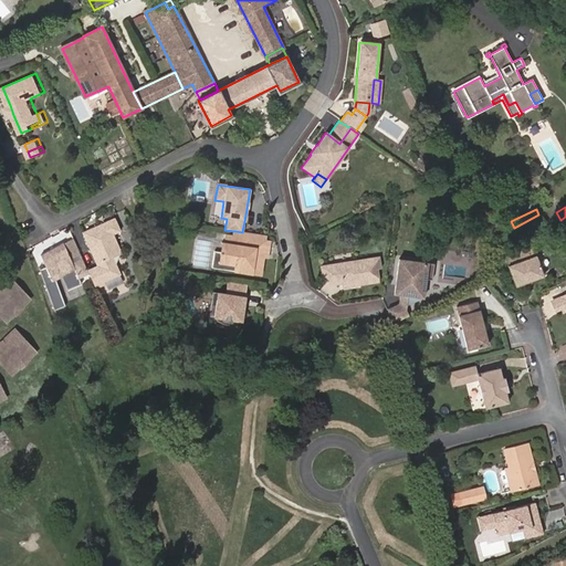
[(100,271),(88,275),(95,289),(105,284),(104,282),(119,275),(115,264),(118,255),(121,254),(113,236),(119,232),(114,219),(82,233),(97,266),(100,271)]
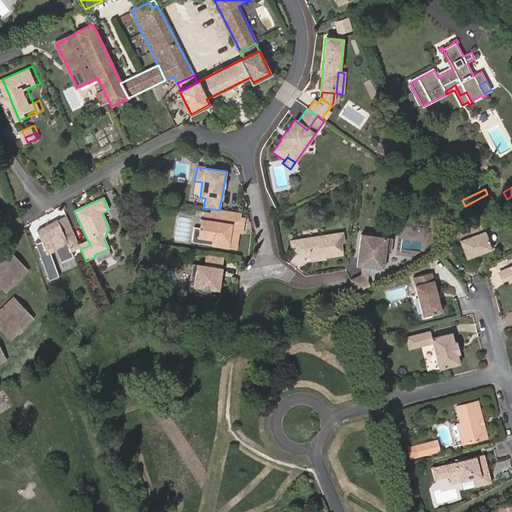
[(233,232),(236,213),(219,210),(213,209),(212,214),(210,214),(203,213),(201,227),(199,227),(199,229),(198,231),(200,232),(199,239),(212,240),(211,246),(236,250),(238,234),(238,233),(233,232)]
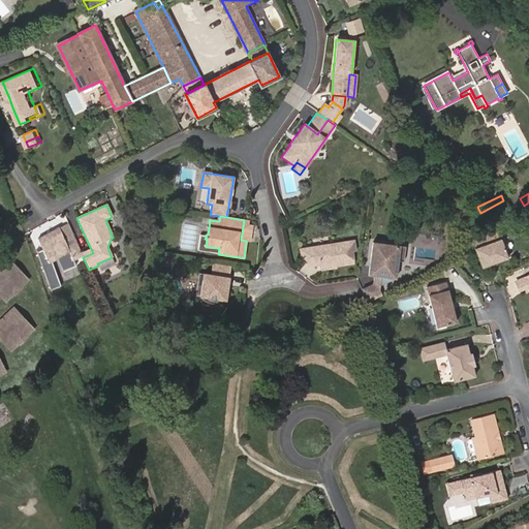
[(248,220),(244,220),(241,240),(246,241),(246,242),(249,242),(252,226),(247,225),(248,220)]
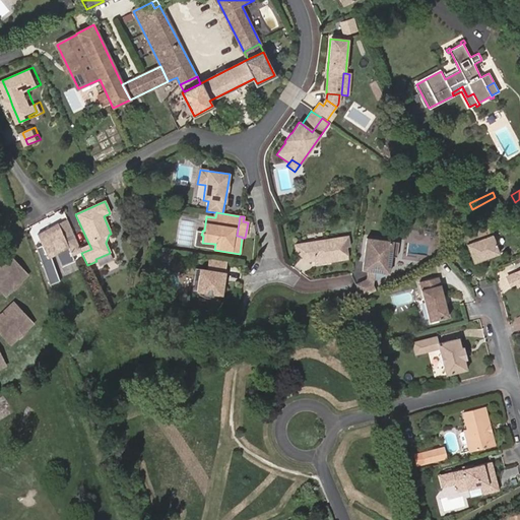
[(74,261),(58,223),(37,235),(42,246),(36,248),(50,284),(59,281),(50,257),(55,254),(61,266),(74,261)]
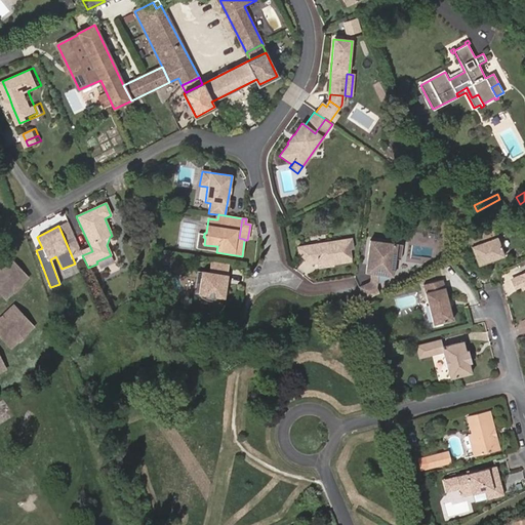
[(475,265),(500,255),(493,237),(491,238),(487,231),(469,238),(472,246),(468,247),(475,265)]
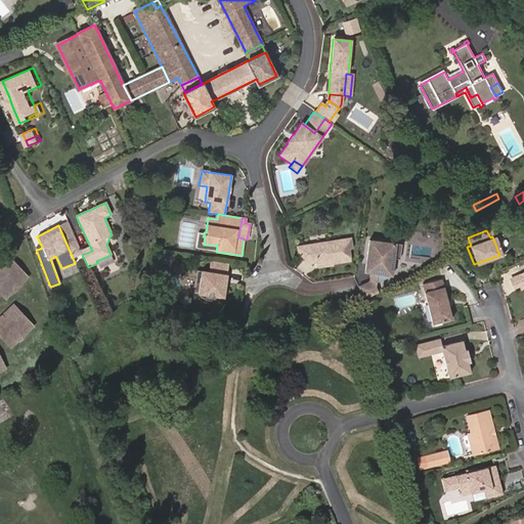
[(217,246),(204,245),(205,237),(203,236),(204,234),(198,233),(195,249),(216,252),(217,246)]
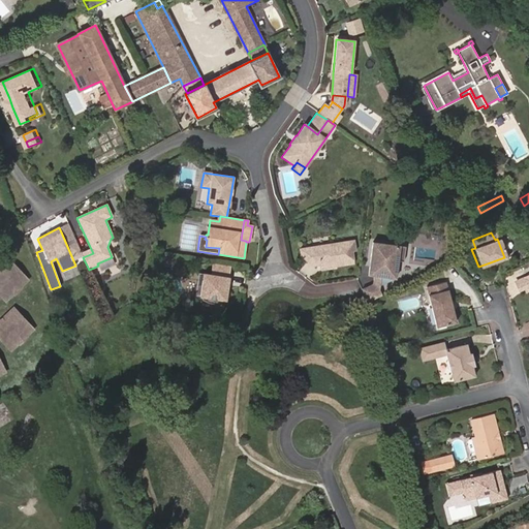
[(352,265),(351,252),(354,252),(352,241),(299,249),(300,257),(306,261),(317,259),(318,266),(318,270),(352,265)]
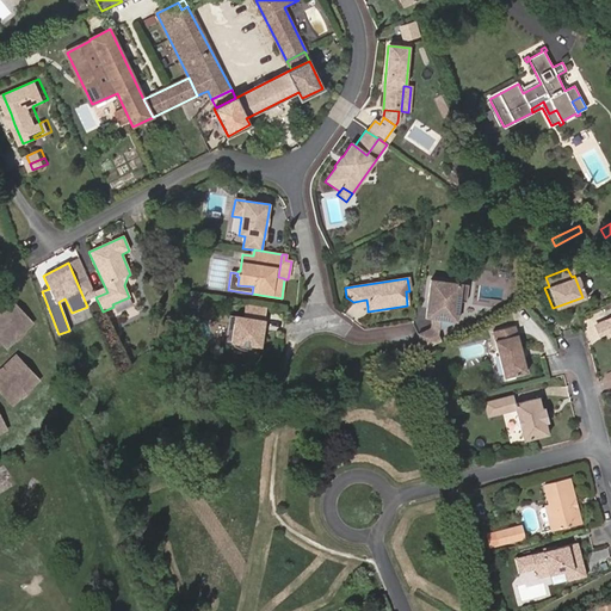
[(466,302),(467,285),(429,279),(424,318),(431,319),(430,328),(417,334),(424,350),(429,347),(440,341),(436,331),(456,321),(458,301),(466,302)]
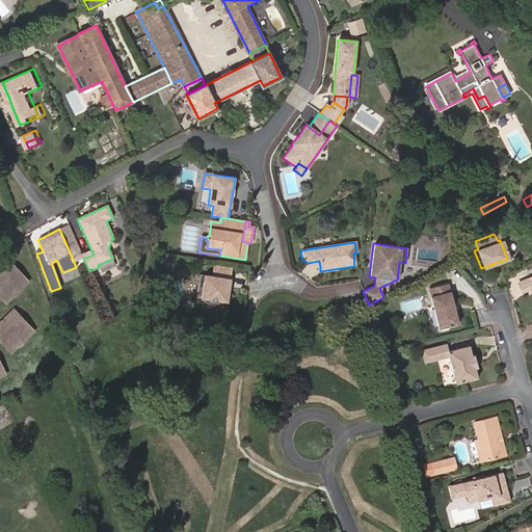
[(81,255),(83,259),(94,255),(91,250),(81,255)]
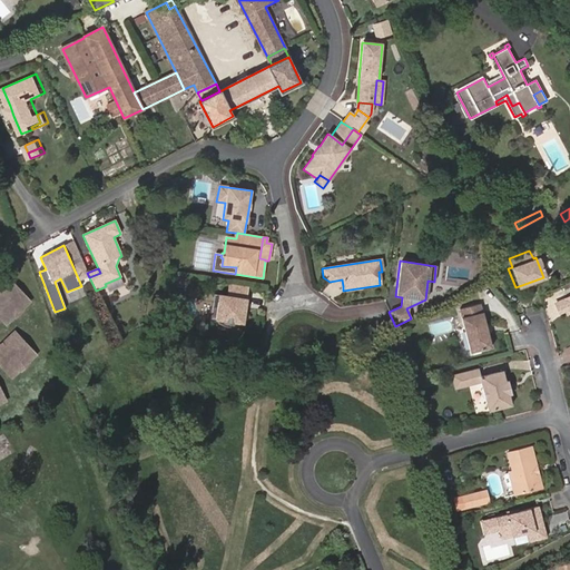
[(29,302),(9,279),(0,288),(6,294),(0,298),(0,316),(6,324),(15,315),(13,314),(19,308),(21,310),(29,302)]
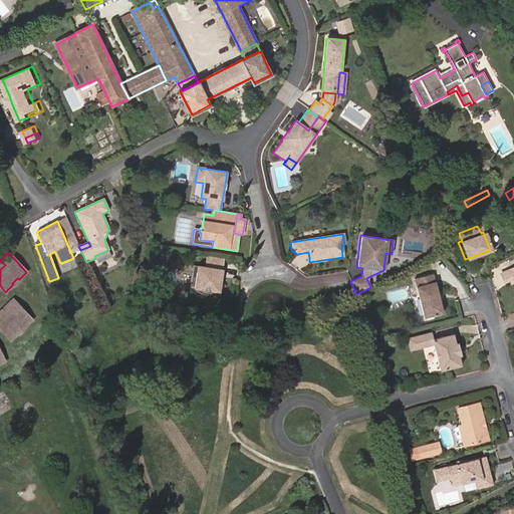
[(165,260),(166,253),(156,252),(155,259),(165,260)]
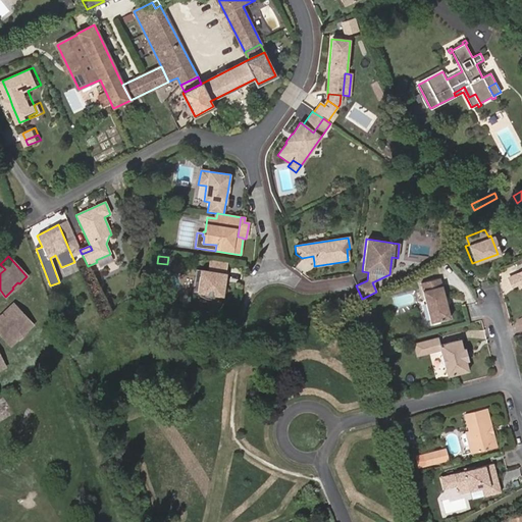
[(224,274),(226,264),(211,262),(209,272),(224,274)]
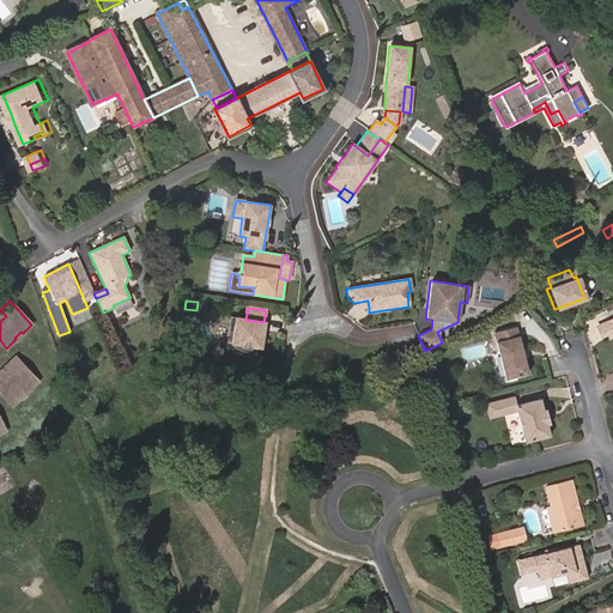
[(608,331),(610,334),(612,339),(612,316),(594,326),(598,334),(605,331),(607,331),(608,331)]
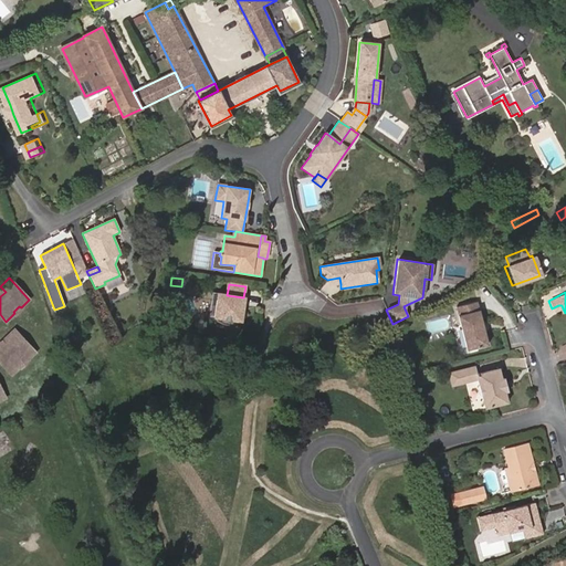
[(241,322),(244,297),(243,297),(227,295),(212,293),(208,317),(217,318),(217,320),(219,323),(222,325),(227,325),(230,326),(233,325),(238,323),(238,322),(241,322)]
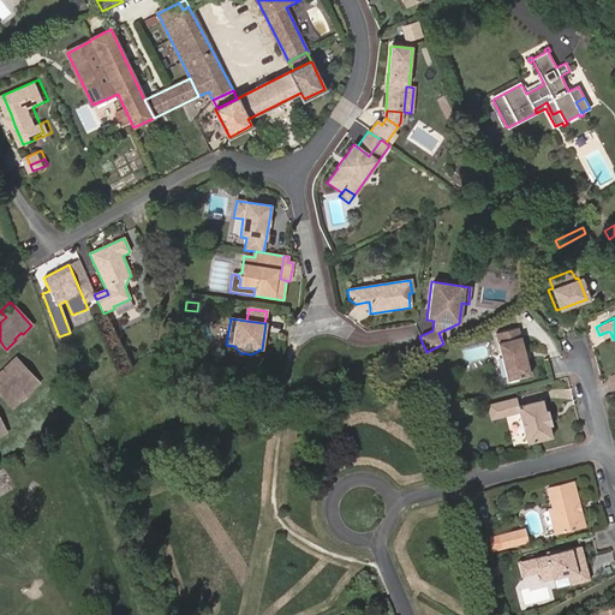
[(527,375),(515,330),(493,336),(506,381),(527,375)]
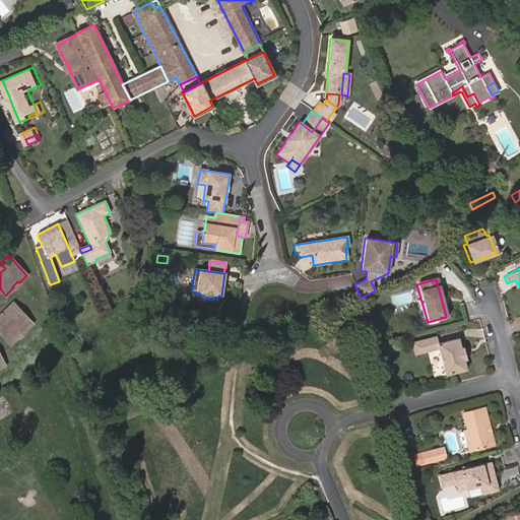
[(114,305),(114,300),(110,297),(106,299),(106,304),(109,307),(114,305)]
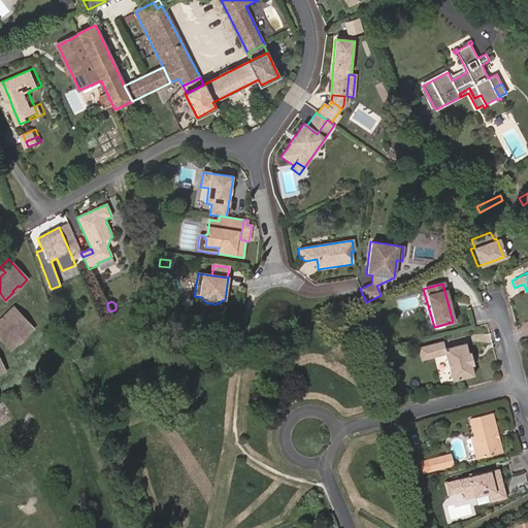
[(33,329),(13,308),(6,316),(10,322),(5,327),(0,321),(0,336),(11,349),(20,341),(18,340),(24,335),(25,336),(33,329)]
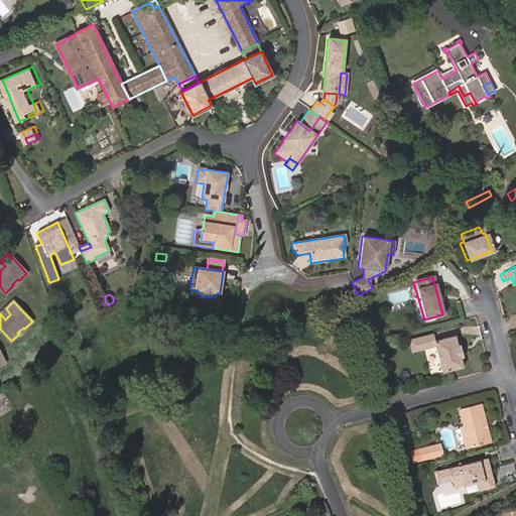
[(10,314),(6,308),(0,313),(5,319),(10,314)]
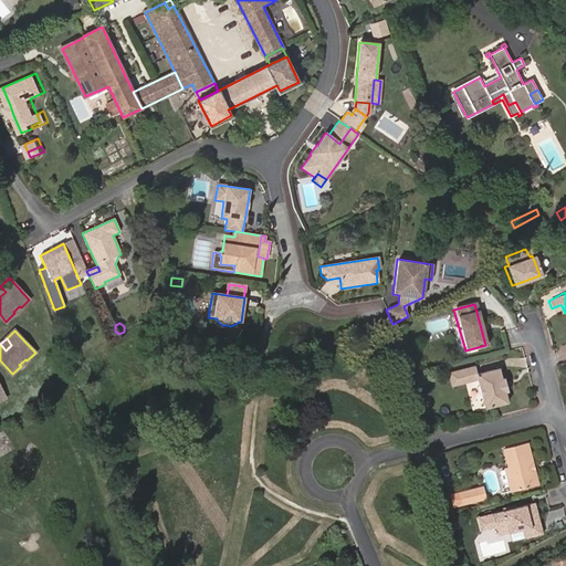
[(465,377),(463,370),(448,376),(450,387),(477,380),(478,386),(477,390),(478,396),(481,397),(483,408),(506,401),(504,391),(506,390),(506,389),(503,387),(501,384),(504,381),(503,378),(500,379),(498,368),(474,375),(465,377)]
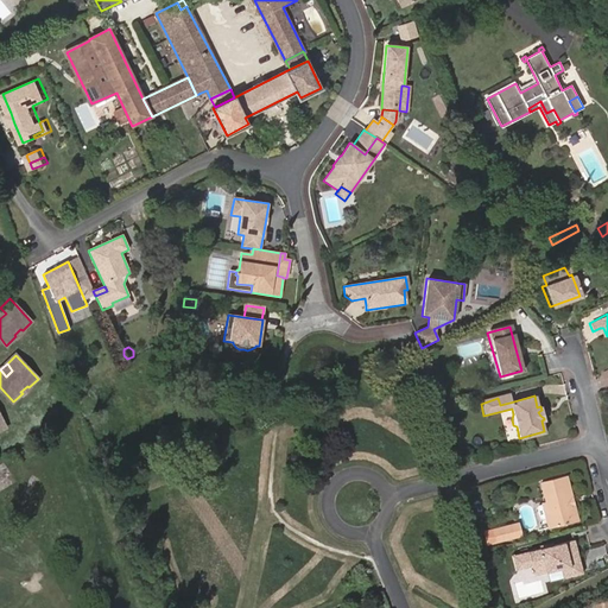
[(508,396),(498,398),(500,405),(510,403),(508,396)]
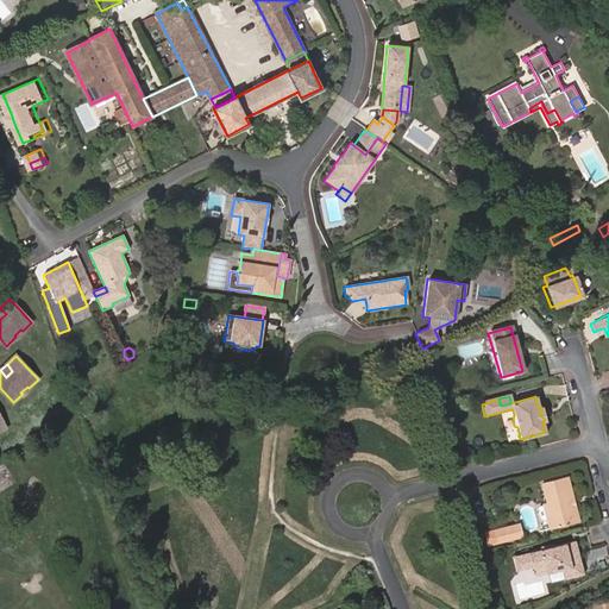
[(572,503),(571,500),(573,496),(567,476),(542,483),(548,504),(540,507),(539,509),(541,518),(544,519),(548,518),(548,519),(551,528),(579,520),(576,506),(572,503)]
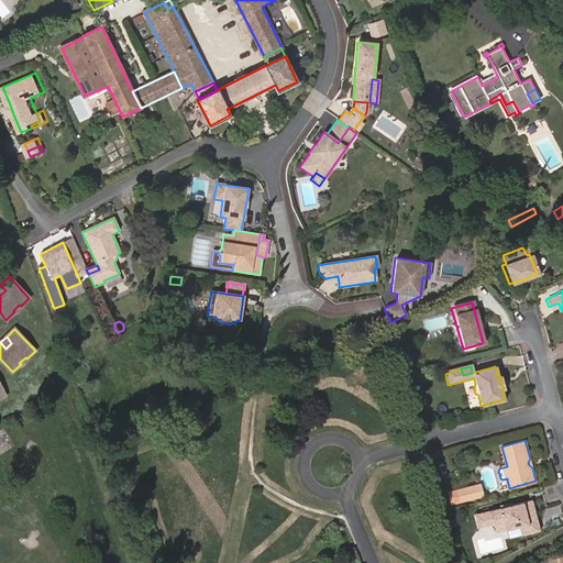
[(459,503),(483,496),(479,484),(455,490),(459,503)]
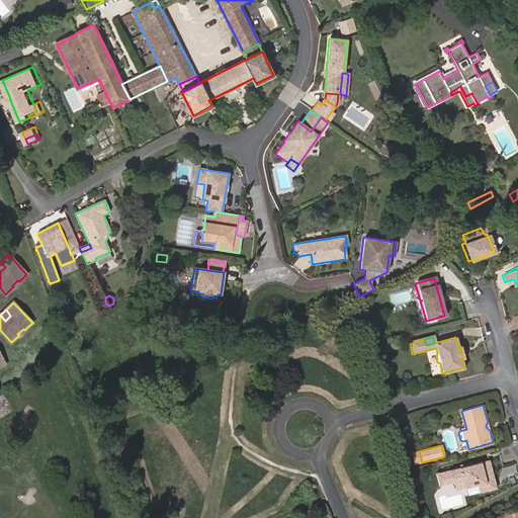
[(456,490),(467,488),(480,485),(481,490),(482,491),(497,487),(491,459),(472,464),(460,467),(443,472),(447,485),(454,483),(456,490)]
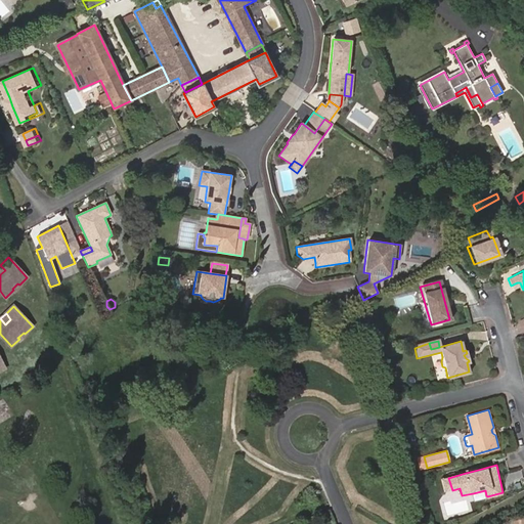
[(445,492),(452,490),(448,478),(443,480),(445,492)]
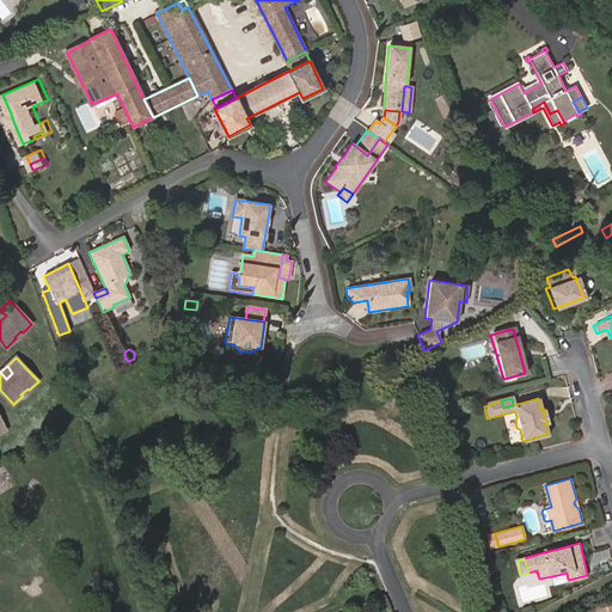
[(567,573),(552,576),(555,582),(568,579),(567,573)]
